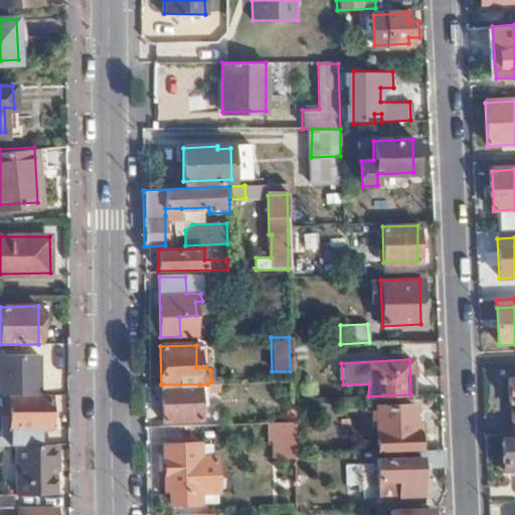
[(199,418),(199,384),(162,384),(163,418),(199,418)]
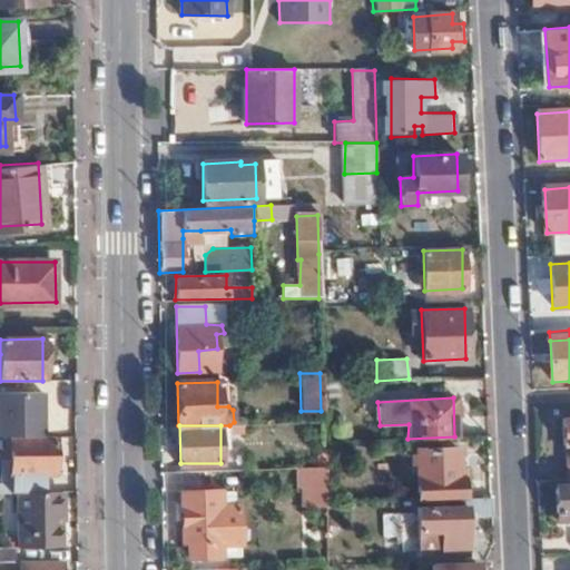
[(55,477),(55,436),(11,436),(12,477),(55,477)]
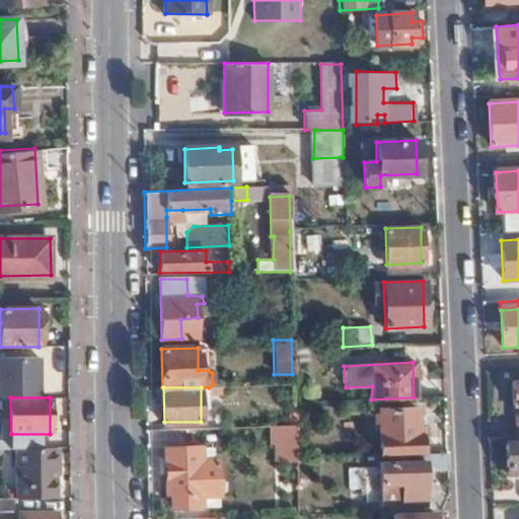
[(379,456),(420,454),(419,425),(415,425),(414,409),(376,411),(379,456)]
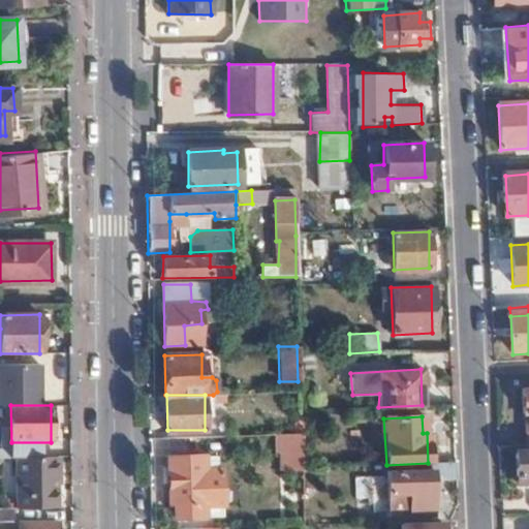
[(299,471),(299,433),(277,434),(278,453),(283,453),(283,471),(299,471)]
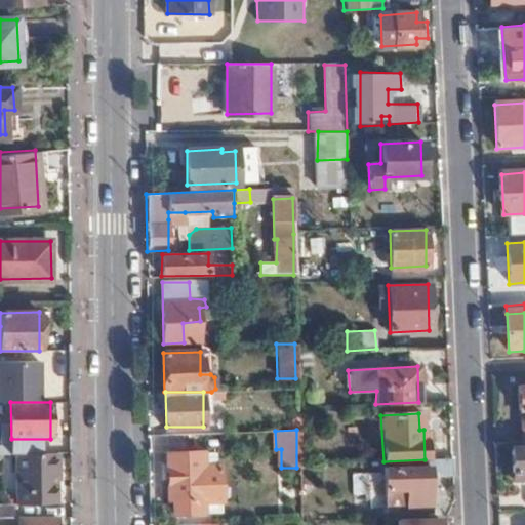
[(0,443),(0,453),(14,453),(13,443),(0,443)]
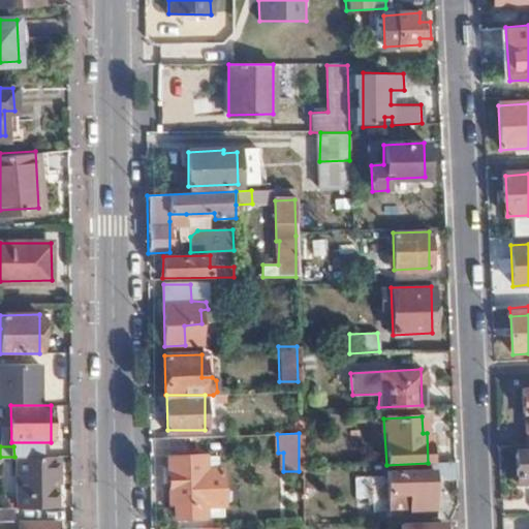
[(206,500),(205,454),(167,456),(168,501),(206,500)]
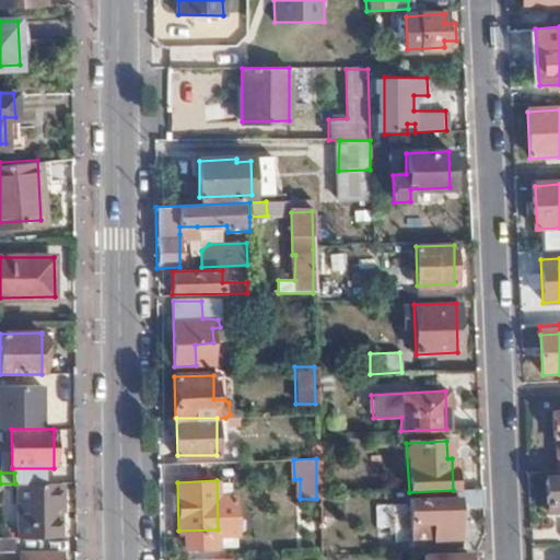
[(559,481),(546,482),(547,515),(559,514),(559,481)]
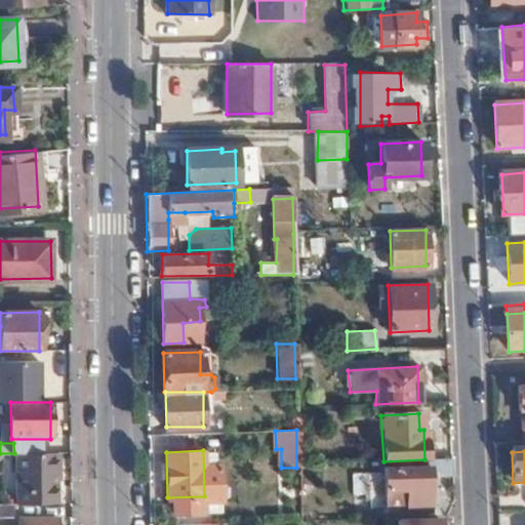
[(17,503),(56,502),(56,475),(58,474),(59,453),(18,453),(17,503)]
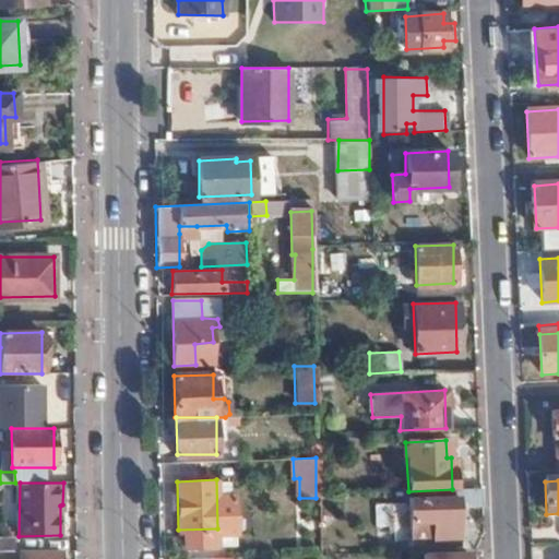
[(484,503),(483,487),(452,489),(452,497),(408,499),(409,523),(423,523),(424,544),(455,543),(454,506),(484,503)]
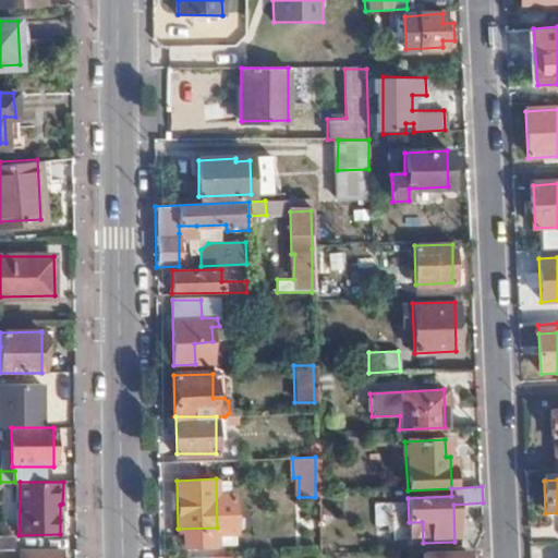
[(14,535),(0,534),(0,546),(14,547),(14,535)]
